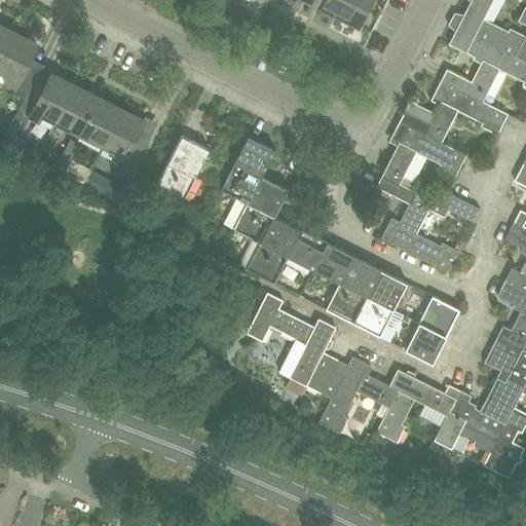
[(335,14),(341,0),(312,0),(311,3),(335,14)]
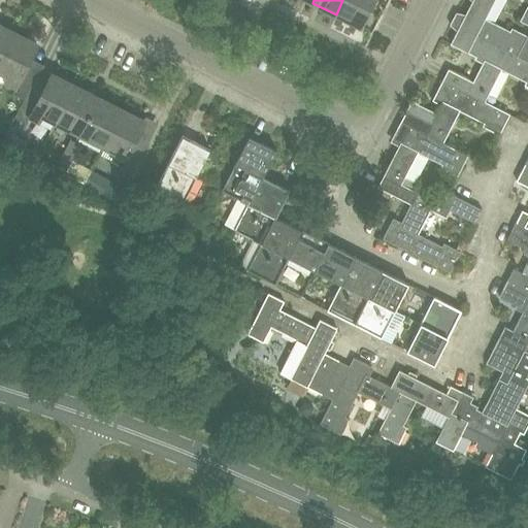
[(360,27),(372,0),(342,0),(336,14),(360,27)]
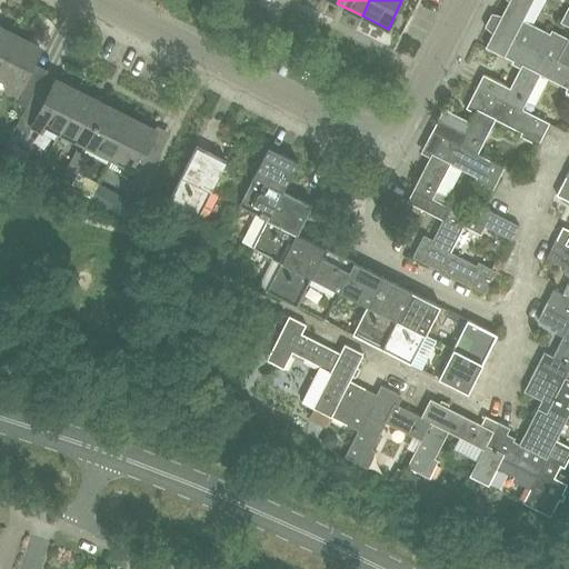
[(549,33),(522,20),(531,0),(508,0),(499,19),(488,18),(483,27),(492,31),(485,48),(502,57),(512,38),(557,61),(568,39),(567,39),(550,30),(549,33)]
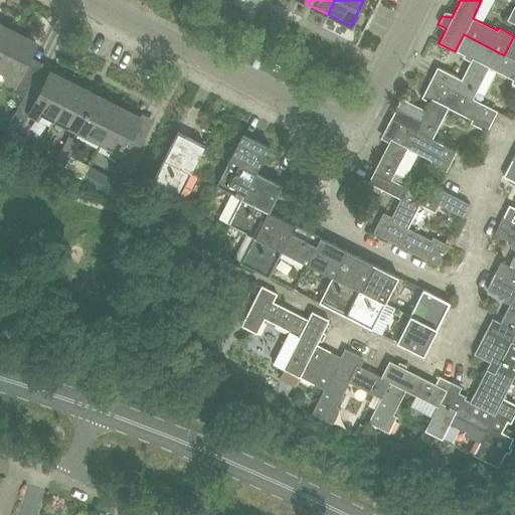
[(0,56),(13,32),(0,25),(0,56)]
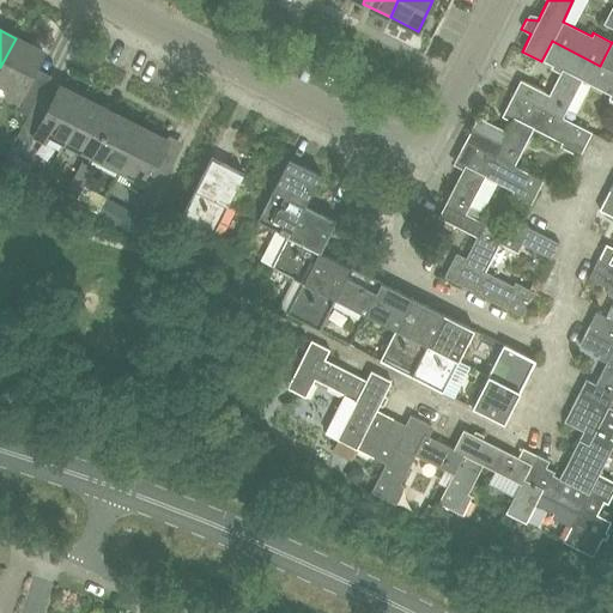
[(612,37),(611,42),(612,42),(600,66),(612,72),(612,37)]
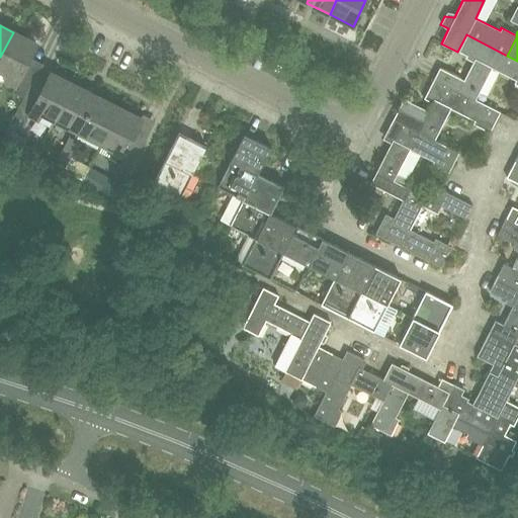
[(25,67),(36,45),(13,32),(0,57),(0,70),(9,75),(6,81),(15,85),(11,92),(22,98),(26,90),(35,73),(25,67)]
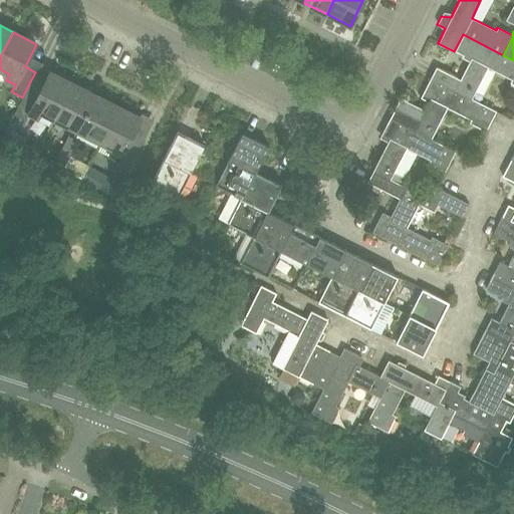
[(471,98),(487,67),(511,79),(509,82),(513,84),(513,60),(503,55),(463,34),(454,51),(470,59),(460,79),(436,67),(430,78),(471,99),(471,98)]
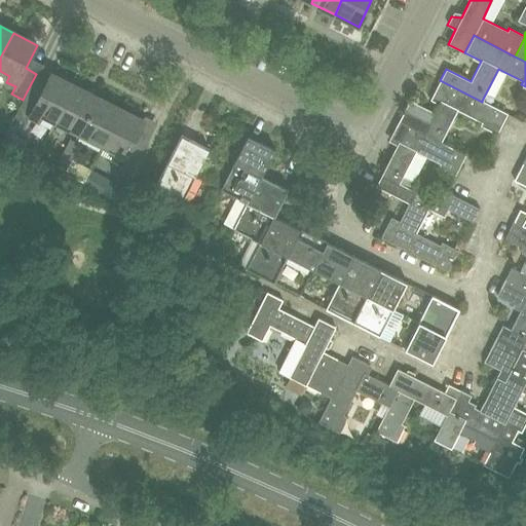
[(55,121),(74,86),(49,74),(38,97),(27,91),(23,100),(13,117),(26,123),(30,115),(39,120),(42,114),(55,121)]
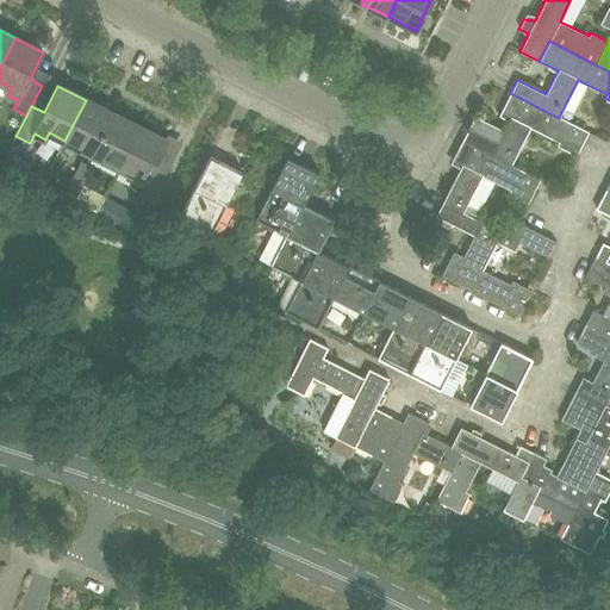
[(559,118),(510,93),(499,113),(510,118),(497,142),(468,128),(461,141),(511,166),(530,128),(559,142),(556,145),(576,156),(586,134),(587,131),(559,117),(559,118)]
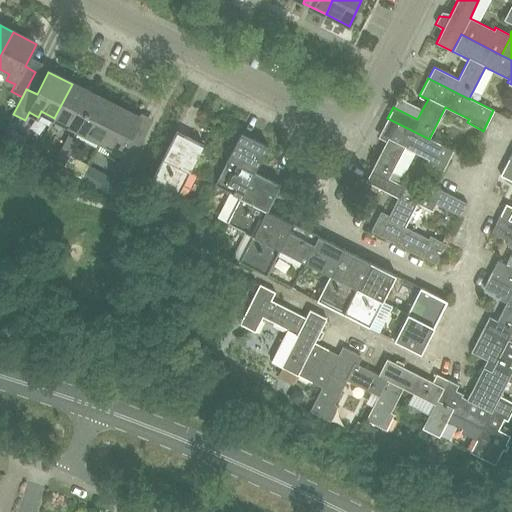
[(77,129),(94,95),(72,84),(54,118),(77,129)]
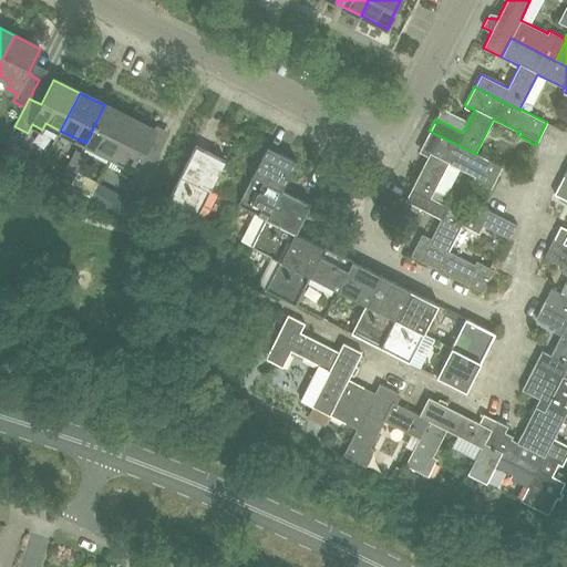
[(110,156),(130,119),(104,105),(85,143),(110,156)]
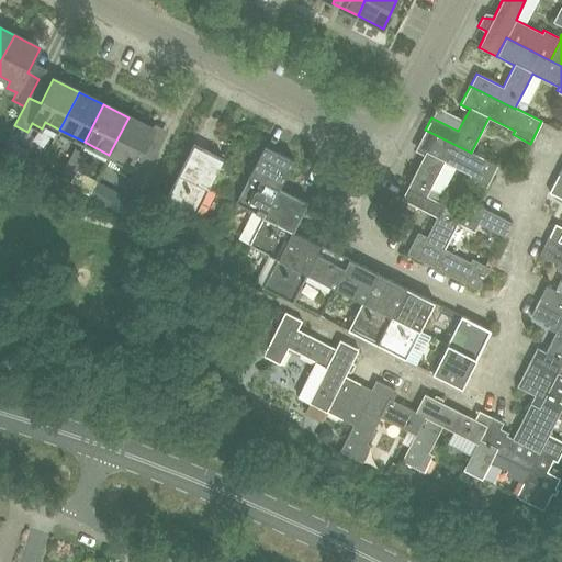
[(142,154),(154,131),(128,117),(109,155),(123,163),(121,168),(131,173),(126,181),(138,188),(153,160),(142,154)]
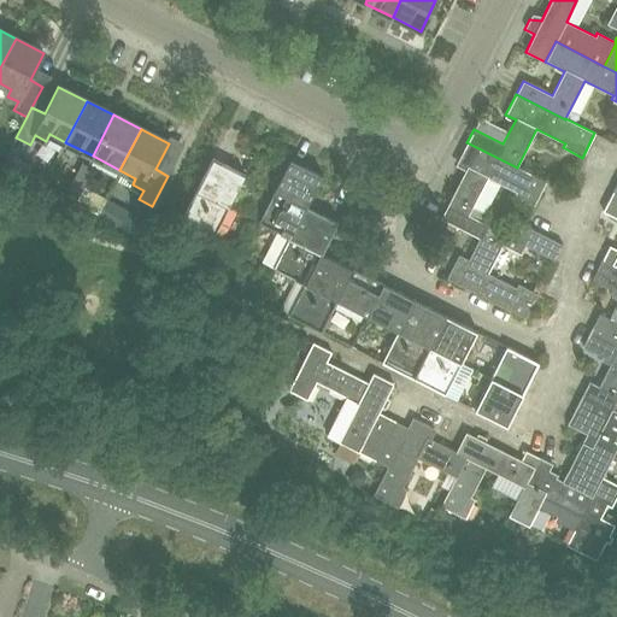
[(483,213),(472,207),(487,178),(516,193),(513,197),(533,206),(545,183),(546,182),(517,168),(466,142),(457,163),(466,168),(447,205),(440,218),(440,219),(470,234),(479,239),(480,239),(487,225),(480,222),(483,213)]
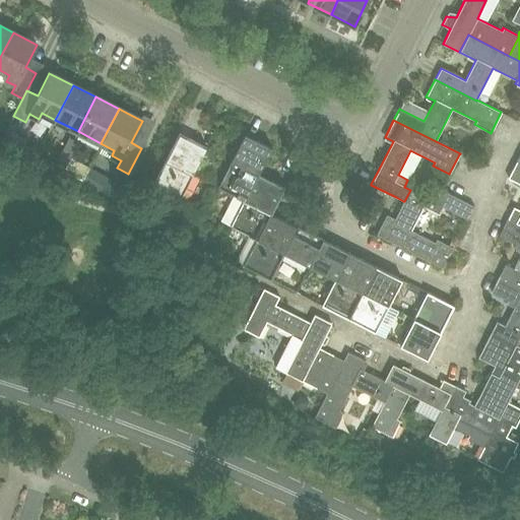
[(24,138),(6,129),(0,141),(0,149),(15,157),(17,153),(24,138)]
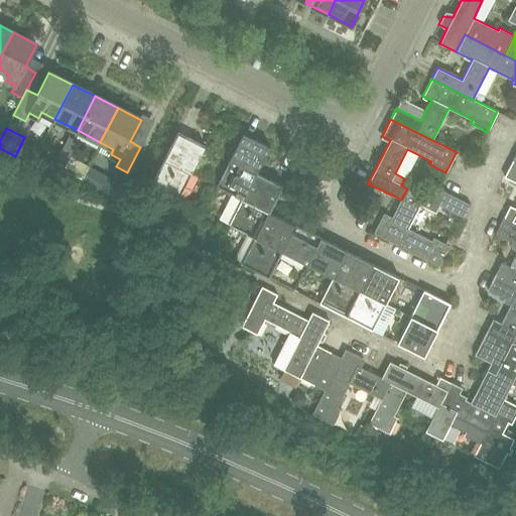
[(177,200),(205,146),(177,133),(150,185),(177,200)]
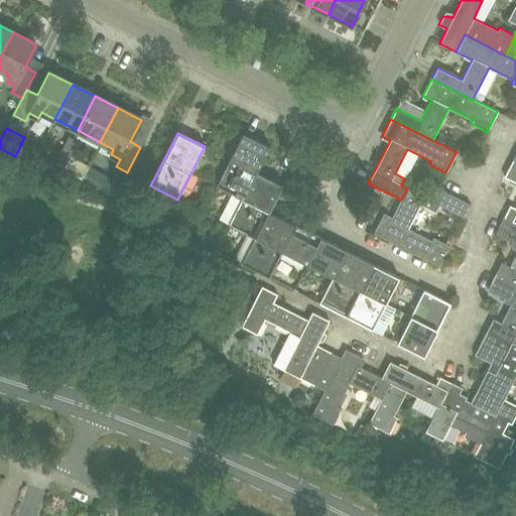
[(256,172),(269,146),(262,143),(242,133),(216,185),(241,199),(242,199),(255,172),(256,172)]
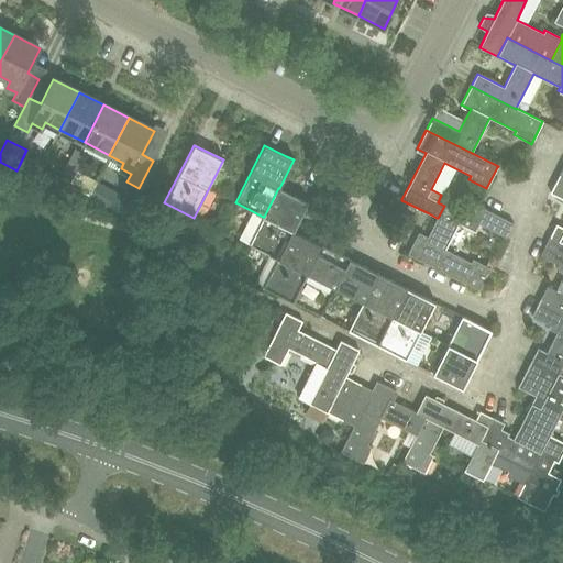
[(67,165),(77,170),(85,154),(75,150),(67,165)]
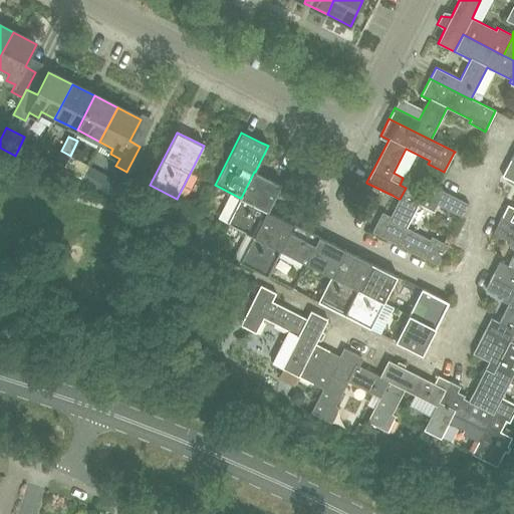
[(70,156),(61,151),(53,165),(62,170),(70,156)]
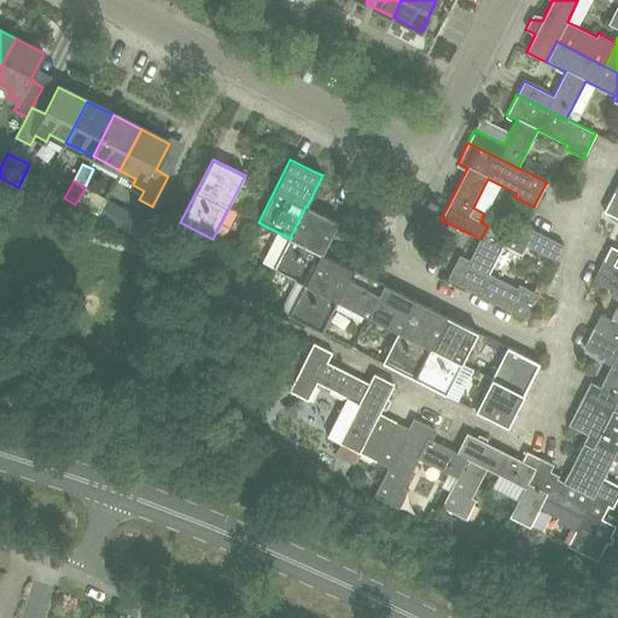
[(617,193),(613,192),(602,211),(617,219),(617,250),(610,246),(604,260),(617,267),(617,193)]
